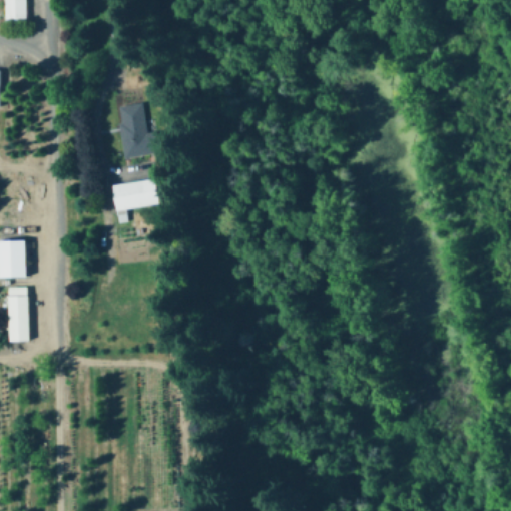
[(26,0),(26,25),(5,26),(5,0),(26,0)]
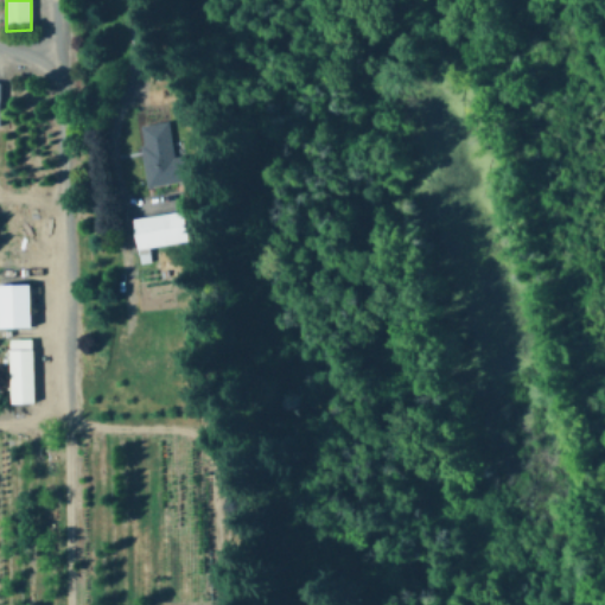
[(170,123),(176,159),(186,157),(191,182),(148,189),(141,148),(145,147),(141,128),(170,123)]
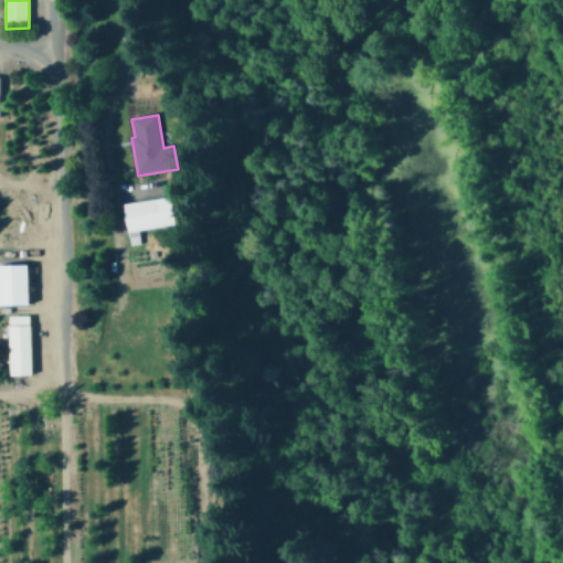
[(139,236),(129,238),(124,205),(172,198),(177,225),(138,232),(139,236)]
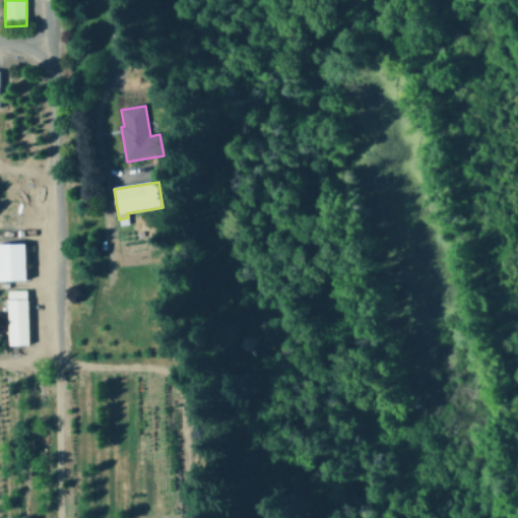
[(22,243),(0,243),(0,279),(23,279),(22,243)]
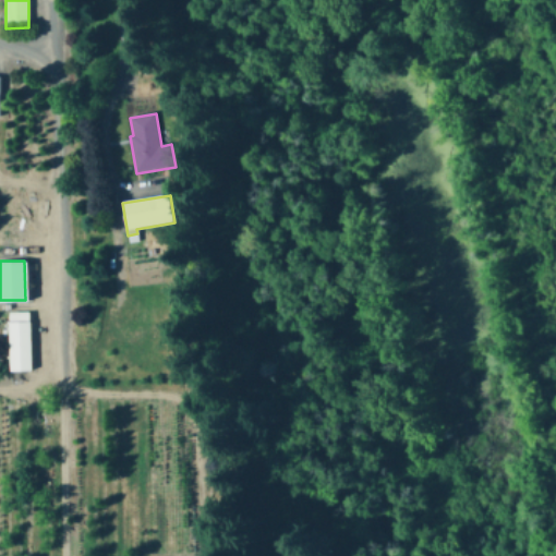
[(29,314),(29,371),(10,371),(10,314),(29,314)]
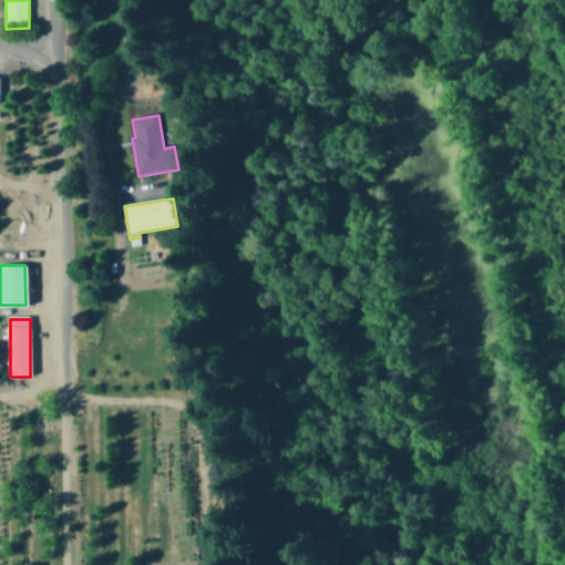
All buildings are outlined.
